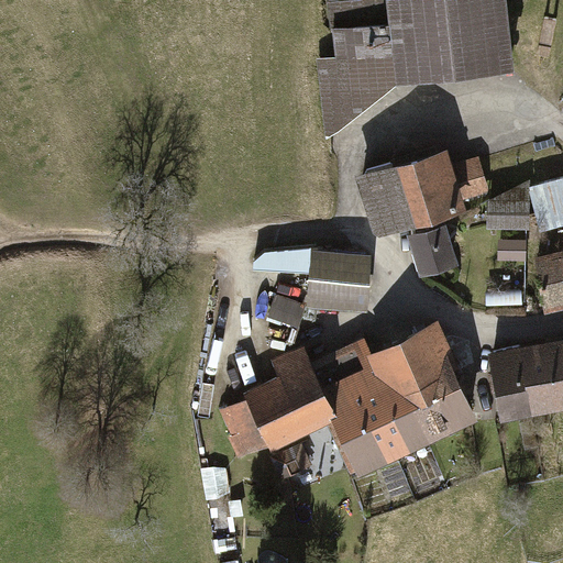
[(501,0),(327,0),(333,55),(316,57),(324,138),(394,76),(509,64),(501,0)]
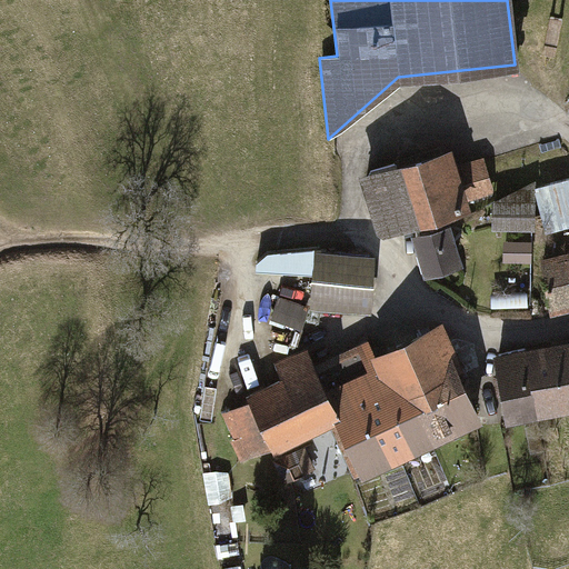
[(450,146),(357,175),(376,236),(491,201),(496,199),(483,158),(457,167),(450,146)]
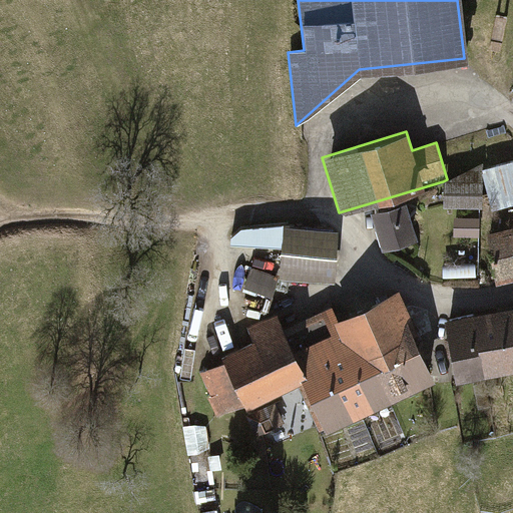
[(481,176),(490,209),(512,203),(512,149),(502,152),(505,162),(481,169),(481,176)]
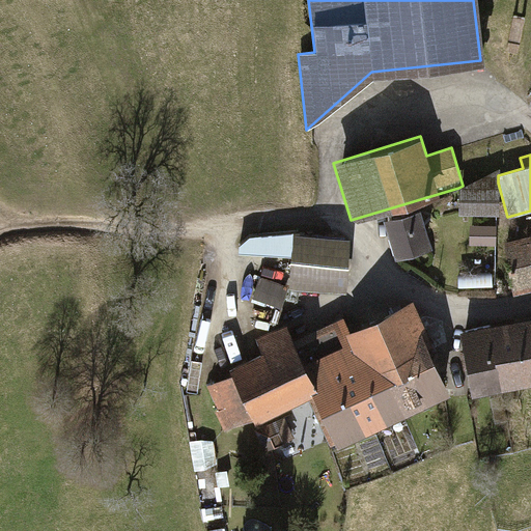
[(458,188),(457,215),(498,215),(498,183),(498,175),(498,169),(463,186),(458,188)]
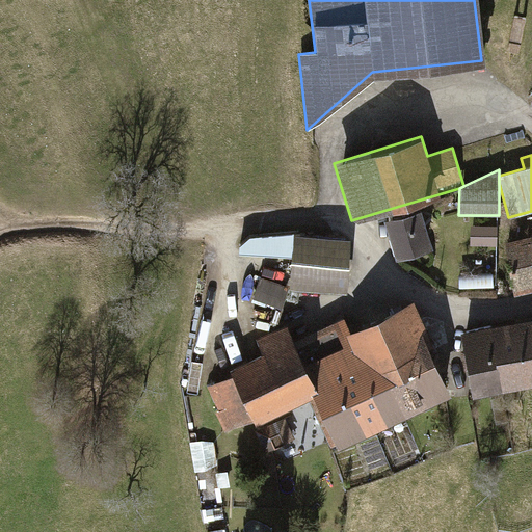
[(418,210),(383,220),(397,263),(431,253),(418,210)]
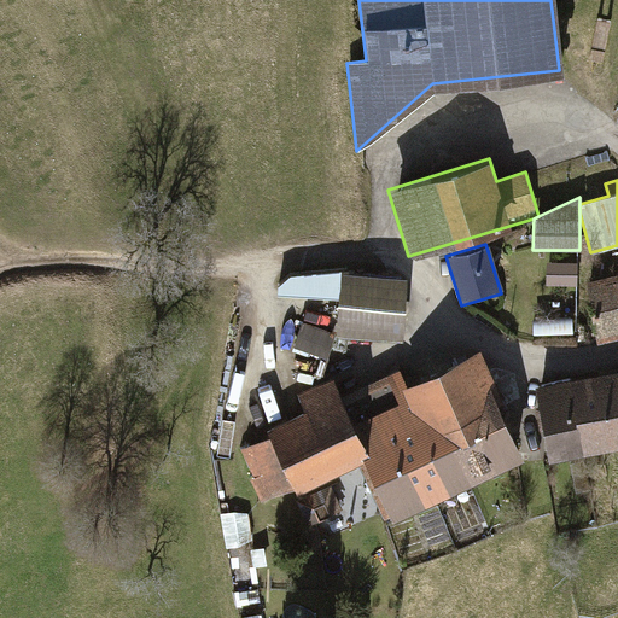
[(577,264),(563,263),(561,286),(577,286),(577,264)]
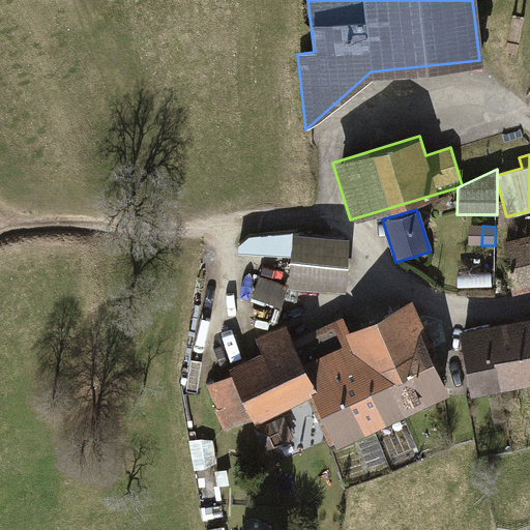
[(291,232),(247,236),(236,246),(236,255),(289,257),(288,287),(344,289),(346,234),(291,232)]
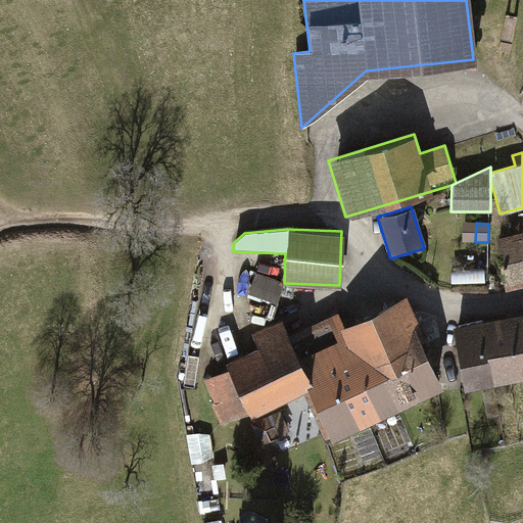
[(522,231),(498,236),(509,290),(522,287),(522,231)]
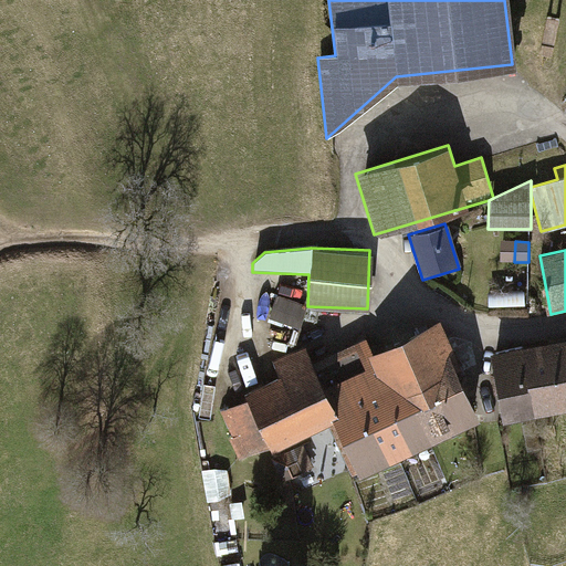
[(488,291),(489,306),(525,305),(524,290),(488,291)]
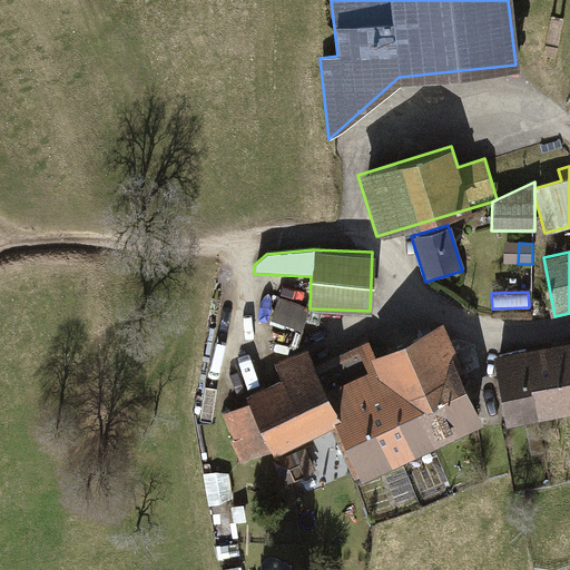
[(303,311),(278,301),(269,322),(294,332),(303,311)]
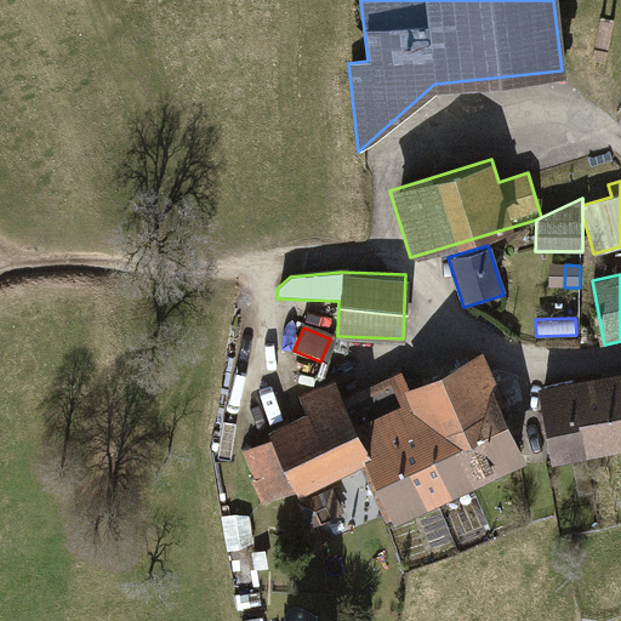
[(292,489),(296,495),(363,461),(396,524),(451,496),(454,501),(529,462),(501,406),(511,402),(483,347),(409,385),(400,369),(341,399),(331,381),(298,398),(305,410),(263,432),(267,439),(240,454),(266,503),(292,489)]
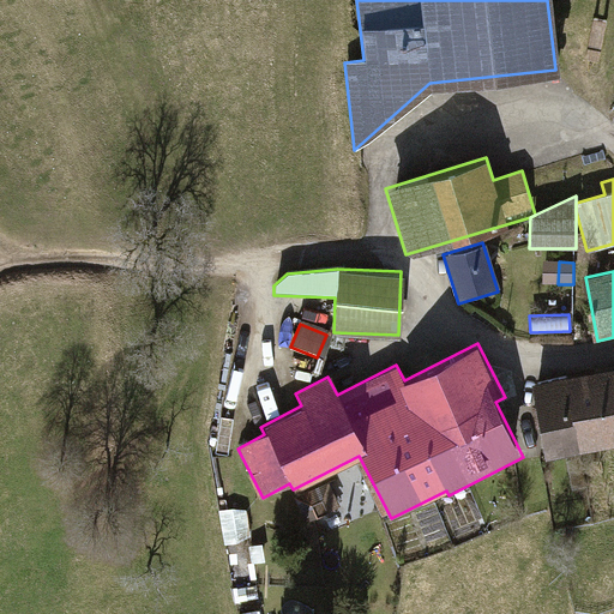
[(613,368),(530,384),(542,456),(613,443),(613,368)]
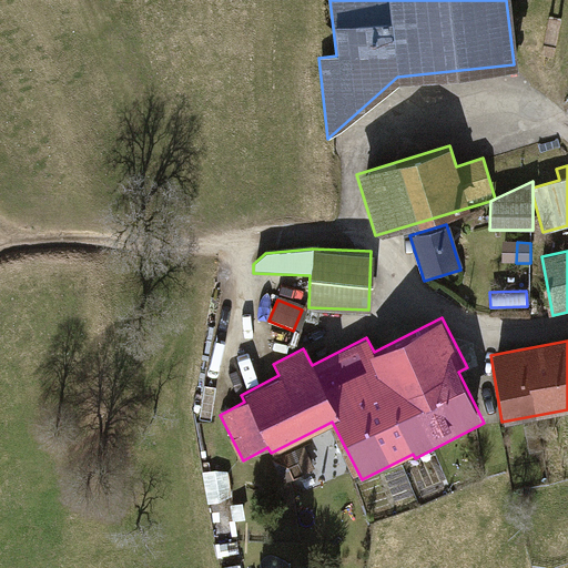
[(230,472),(203,476),(209,508),(235,504),(230,472)]
